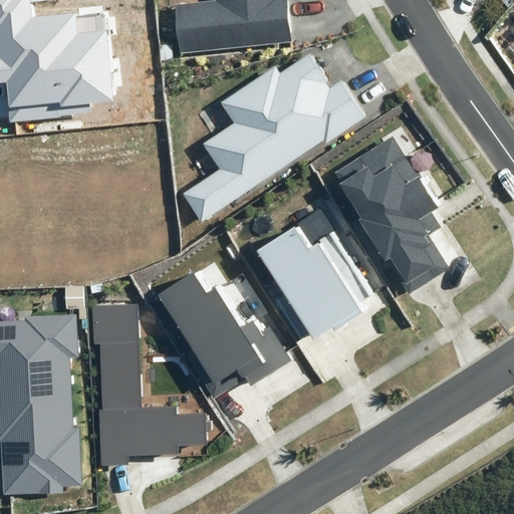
[(0,0),(0,83),(6,82),(10,121),(91,113),(90,104),(114,101),(107,31),(77,34),(75,14),(31,18),(29,1),(39,0),(0,0)]
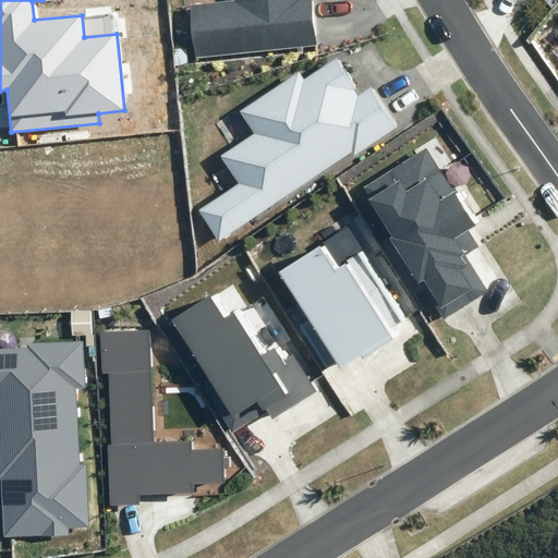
[(197,58),(317,45),(312,0),(232,0),(191,4),(197,58)]
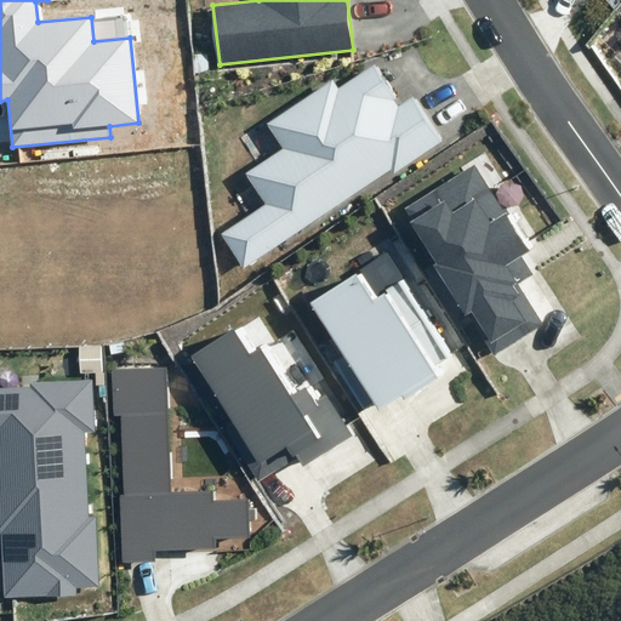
[(223,234),(244,265),(392,170),(394,175),(445,142),(415,95),(398,106),(374,68),(339,91),(332,81),(267,124),(283,149),(246,172),(268,205),(223,234)]
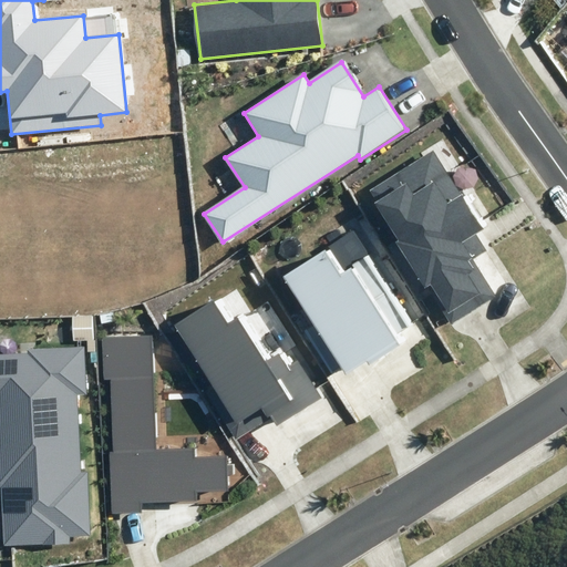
[(484,228),(433,151),(370,192),(377,200),(373,203),(399,240),(395,243),(425,288),(431,285),(446,308),(442,311),(452,326),(496,297),(462,243),(484,228)]
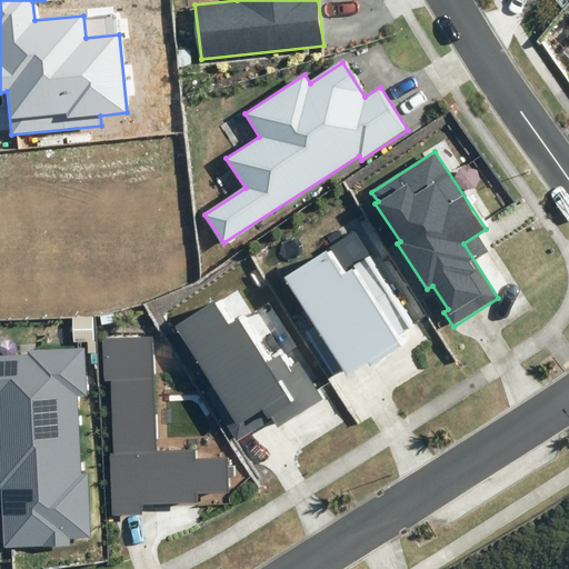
[(345,368),(348,373),(368,360),(370,365),(400,346),(397,339),(417,326),(371,253),(342,271),(327,248),(281,277),(311,325),(305,329),(335,375),(345,368)]
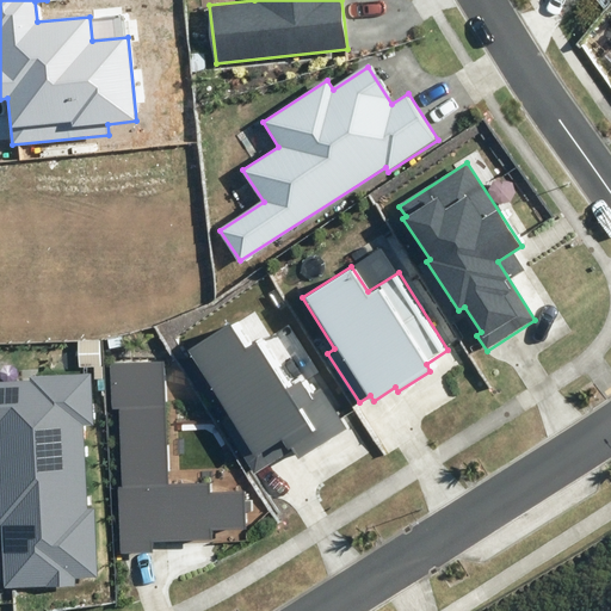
[(223,419),(255,470),(291,449),(298,460),(347,430),(320,386),(310,392),(302,378),(287,387),(258,341),(245,350),(229,327),(190,351),(230,415),(223,419)]
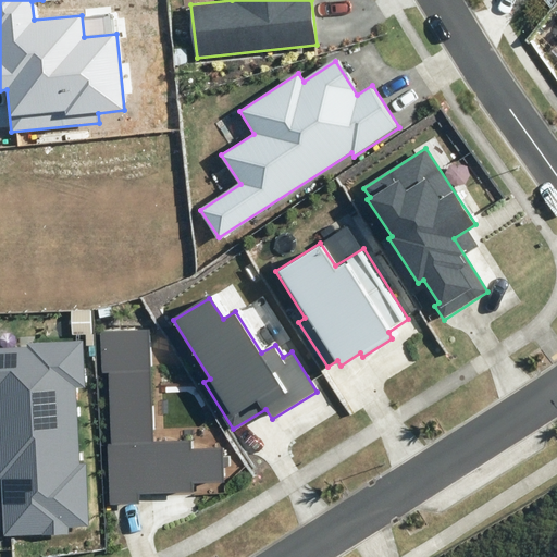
[(155,441),(149,330),(100,331),(102,373),(108,373),(111,444),(108,444),(111,504),(139,503),(139,494),(196,492),(195,483),(225,482),(224,468),(231,468),(230,456),(222,457),(221,448),(194,449),(193,438),(155,441)]
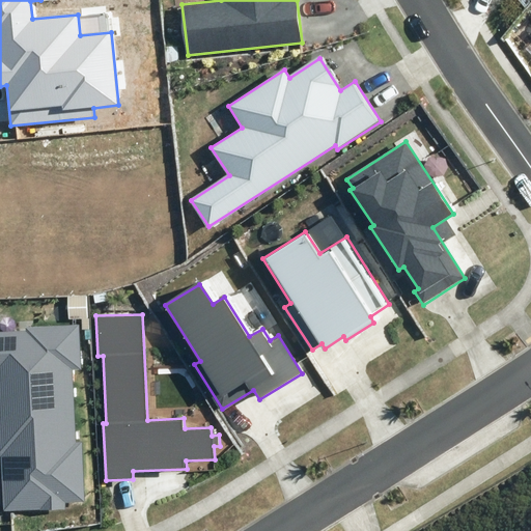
[(80,368),(78,325),(26,328),(26,331),(0,332),(0,462),(2,512),(64,509),(64,502),(85,501),(82,443),(76,443),(73,369),(80,368)]
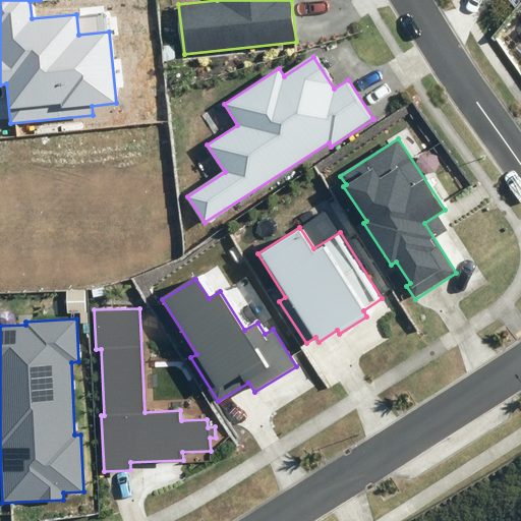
All buildings are outlined.
